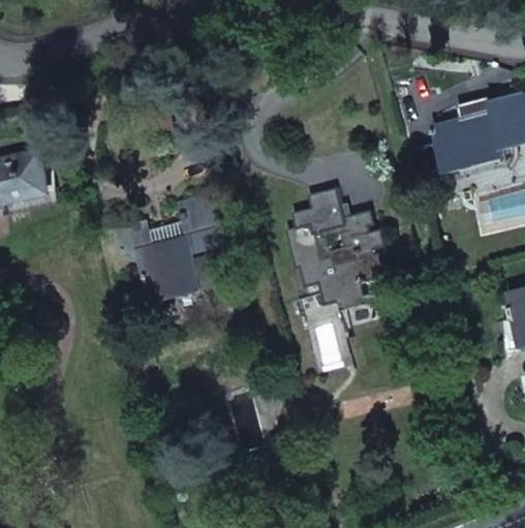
[(434,126),(445,167),(502,151),(496,128),(524,120),(524,92),(522,91),(490,100),(491,111),(473,115),(434,126)]
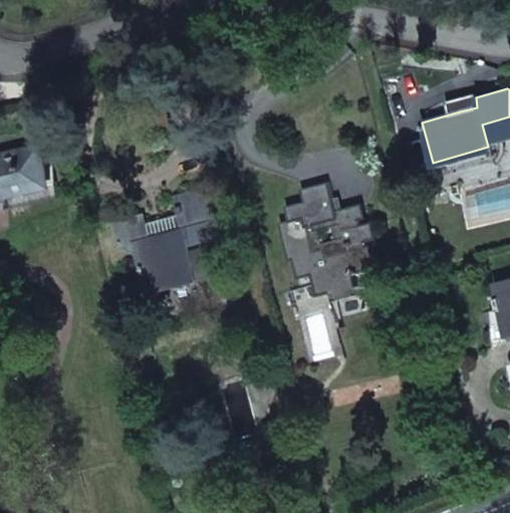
[(475,92),(455,96),(460,111),(477,107),(476,97),(475,92)]
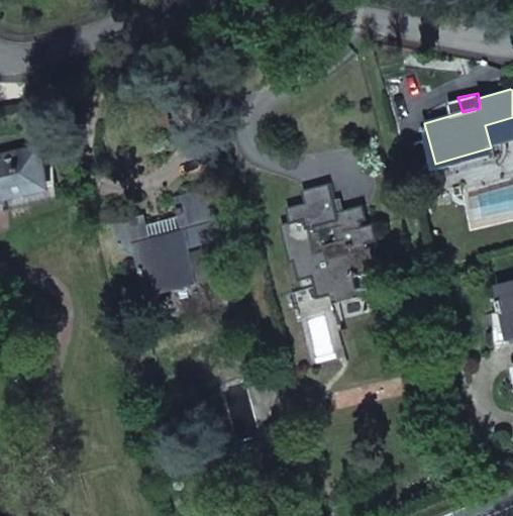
[(4,200),(3,196),(46,186),(38,153),(37,146),(0,155),(0,200),(3,200),(4,200)]
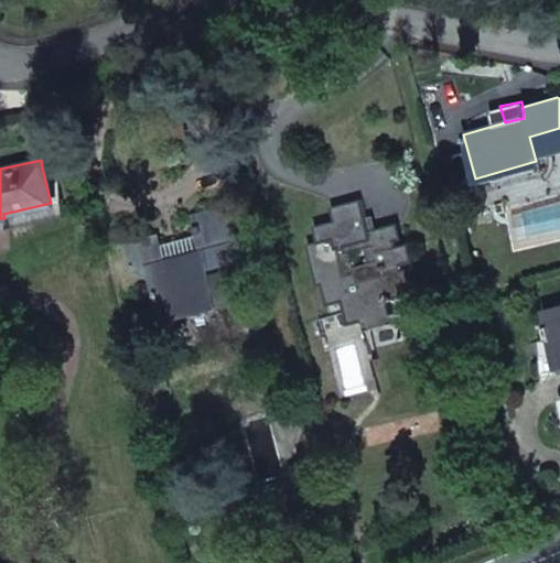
[(51,165),(42,168),(51,203),(60,201),(51,165)]
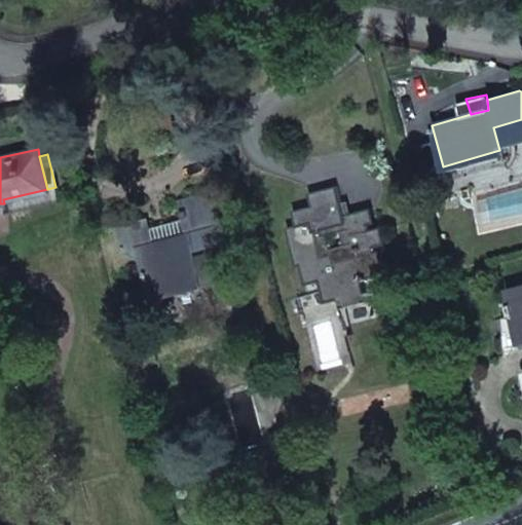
[(318,279),(324,302),(365,292),(363,283),(363,280),(364,278),(366,277),(382,272),(377,251),(372,252),(371,247),(382,244),(378,227),(366,230),(364,225),(372,223),(368,209),(349,214),(350,220),(343,223),(341,216),(333,186),(306,193),(309,205),(291,212),(294,226),(285,228),(295,265),(299,264),(304,284),(318,279)]
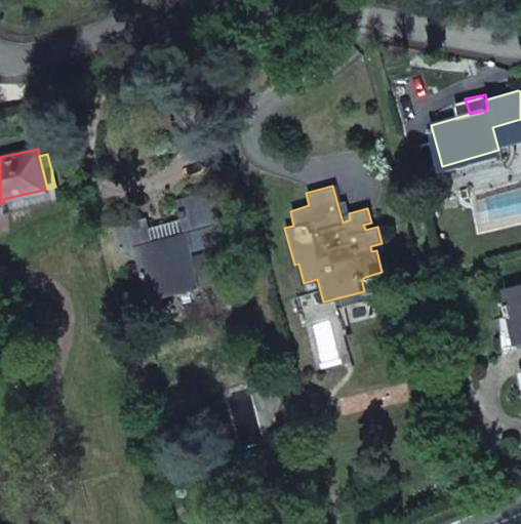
[(5,211),(58,199),(55,187),(47,189),(3,199),(4,203),(5,211)]
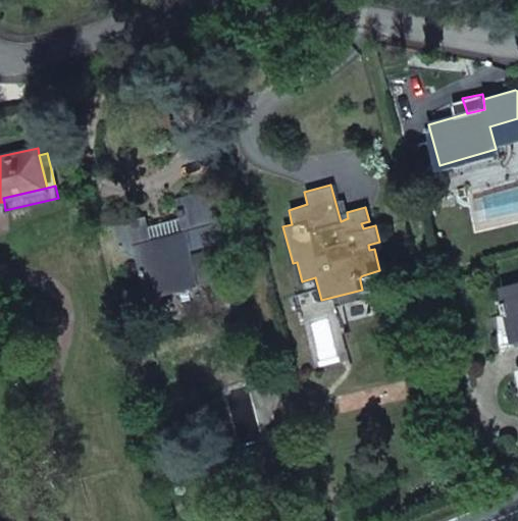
[(138,255),(150,297),(225,275),(220,256),(212,227),(217,225),(208,193),(177,201),(182,217),(186,233),(149,243),(145,227),(142,219),(117,226),(123,251),(138,255)]
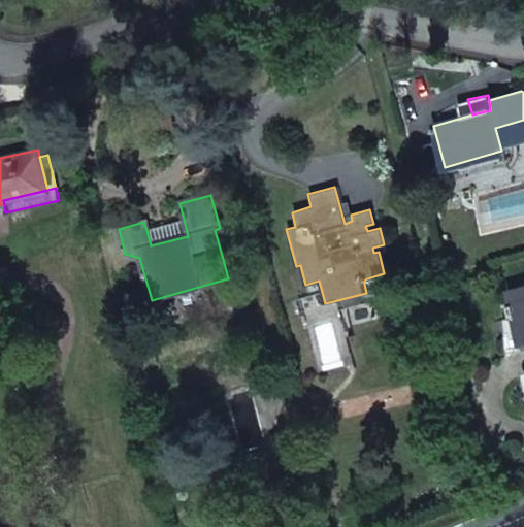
[(342,217),(345,224),(352,221),(351,215),(342,217)]
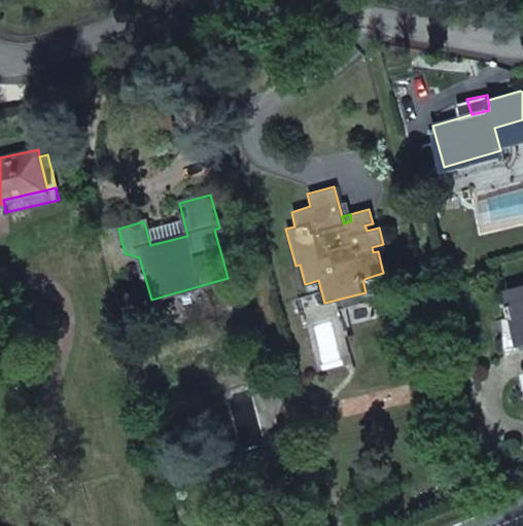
[(183,219),(146,230),(150,245),(187,236),(183,219)]
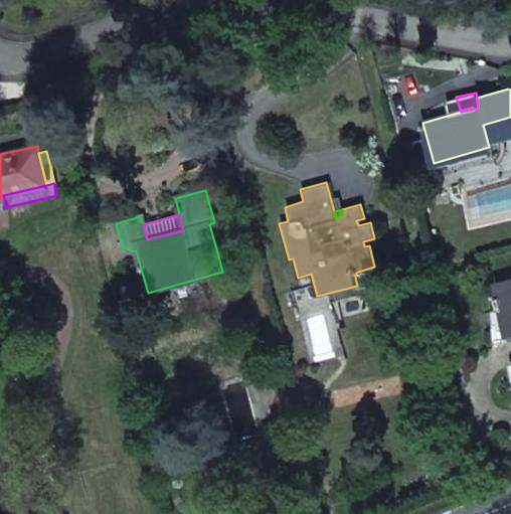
[(214,222),(209,224),(217,252),(227,249),(219,221),(214,222)]
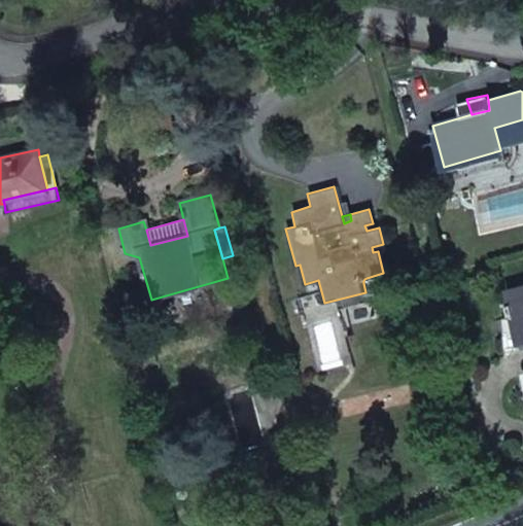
[(522,332),(522,287),(504,292),(511,316),(500,319),(502,341),(504,344),(507,345),(508,345),(517,336),(522,332)]
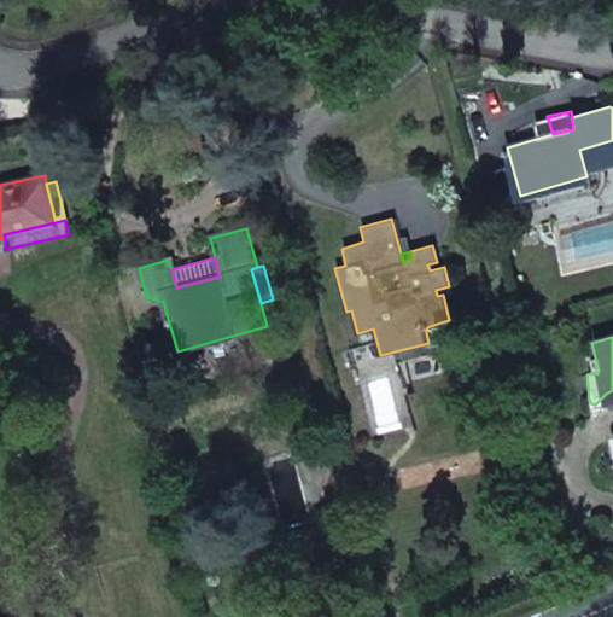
[(595,405),(612,399),(612,390),(606,394),(595,405)]
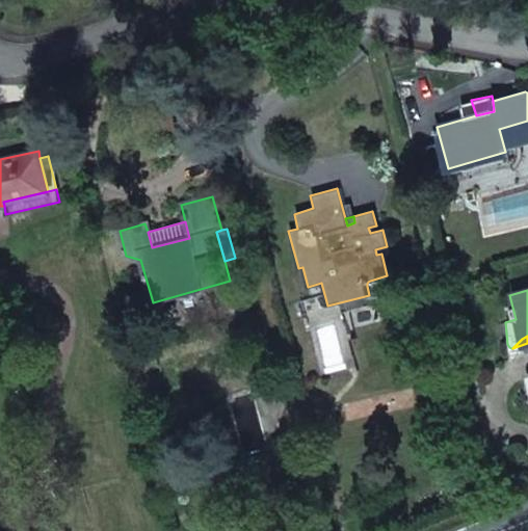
[(269,445),(270,451),(274,457),(283,459),(288,459),(293,456),(296,451),(298,444),(295,437),(292,433),(287,430),(280,433),(271,441),(269,445)]
